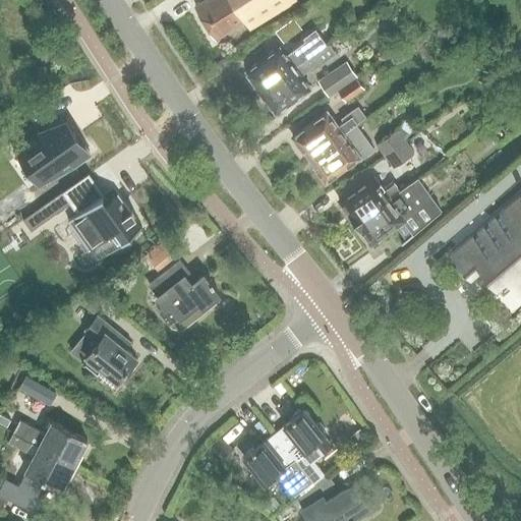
[(198,0),(195,3),(216,36),(228,27),(233,36),(289,0),(198,0)]
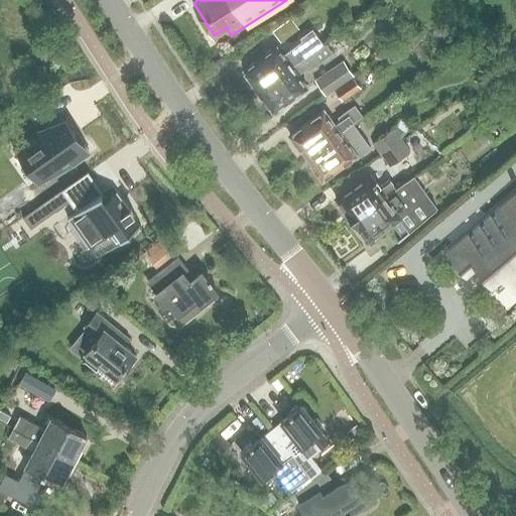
[(290,18),(274,29),(282,40),(297,29),(290,18)]
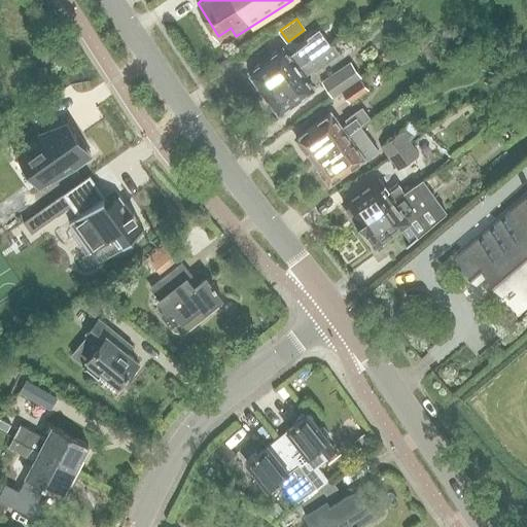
[(282,44),(249,68),(250,70),(250,74),(254,80),(257,80),(265,90),(319,50),(313,41),(291,57),(282,44)]
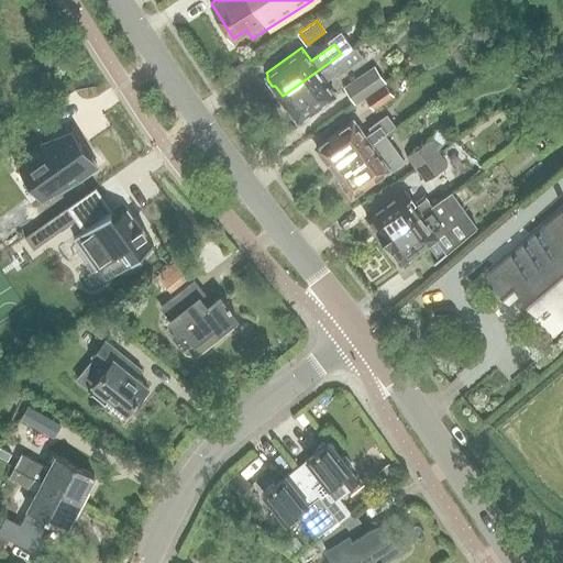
[(341,54),(283,96),(289,106),(289,110),(294,116),(297,116),(299,119),(334,92),(326,80),(334,75),(335,77),(339,75),(362,57),(353,44),(341,54)]
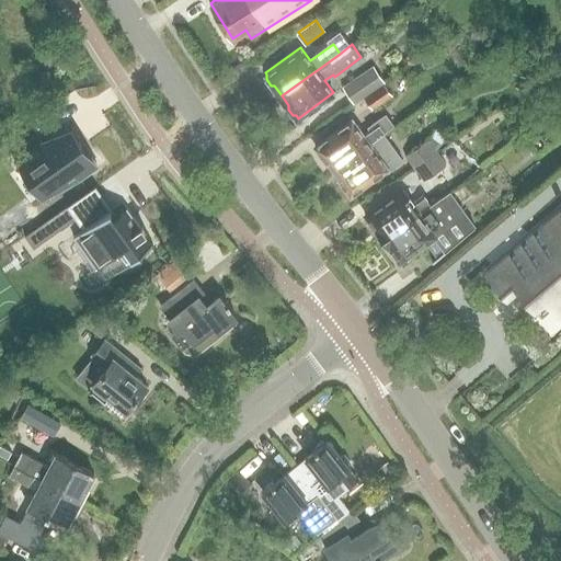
[(514,54),(499,64),(506,75),(522,64),(514,54)]
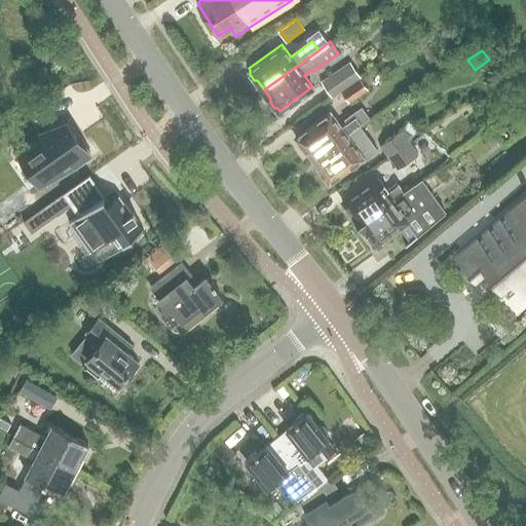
[(324,78),(321,81),(331,97),(335,95),(340,90),(343,88),(360,77),(348,61),(324,78)]
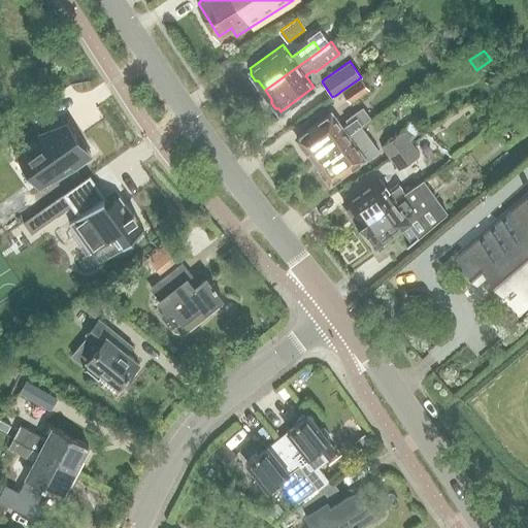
[(344,89),(341,91),(350,102),(353,100),(368,89),(361,77),(344,89)]
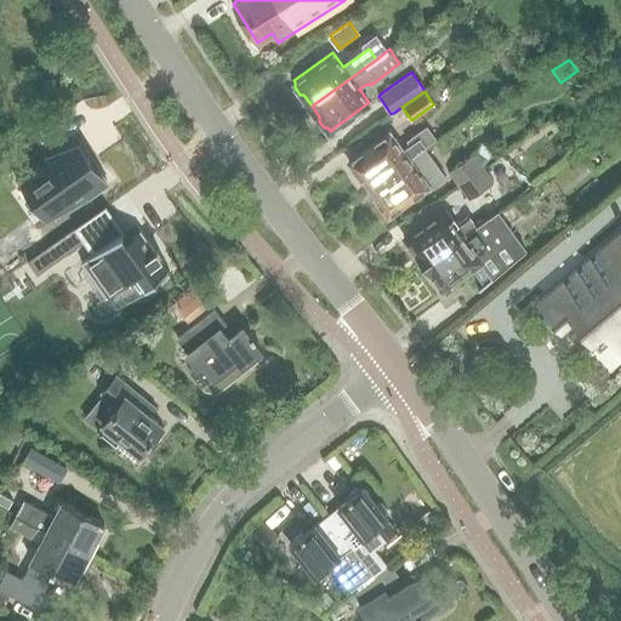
[(439,136),(429,123),(409,137),(412,141),(403,147),(391,132),(352,160),(370,184),(427,144),(439,136)]
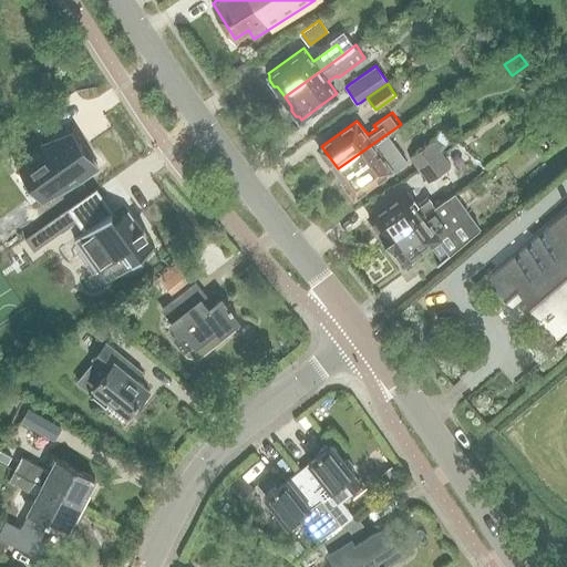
[(41,144),(14,163),(16,164),(21,161),(45,195),(75,174),(80,181),(98,167),(72,131),(44,150),(41,144)]
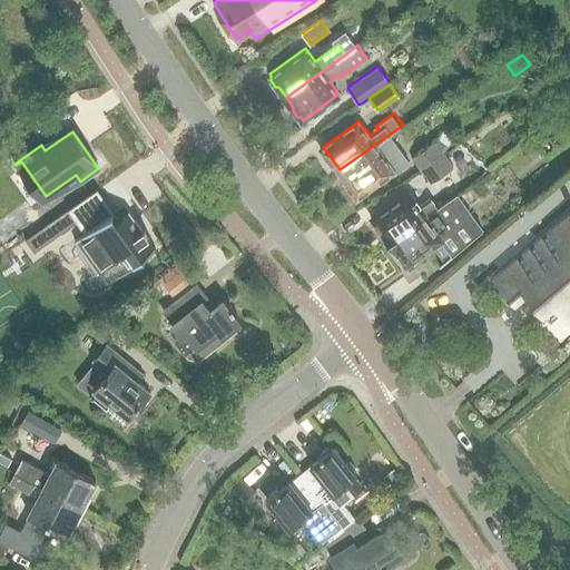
[(411,160),(392,133),(340,169),(356,194),(391,168),(394,173),(411,160)]
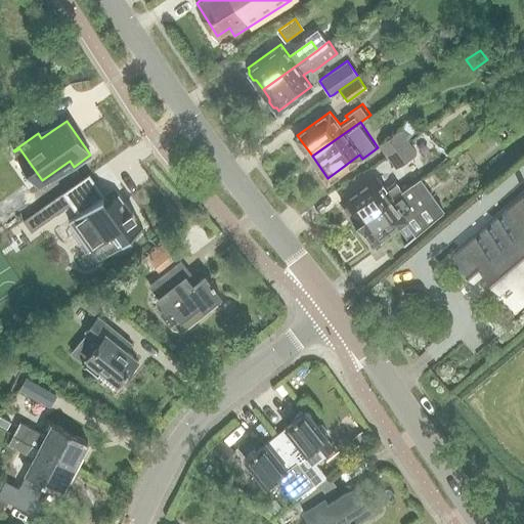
[(487,128),(480,134),(485,140),(492,134),(487,128)]
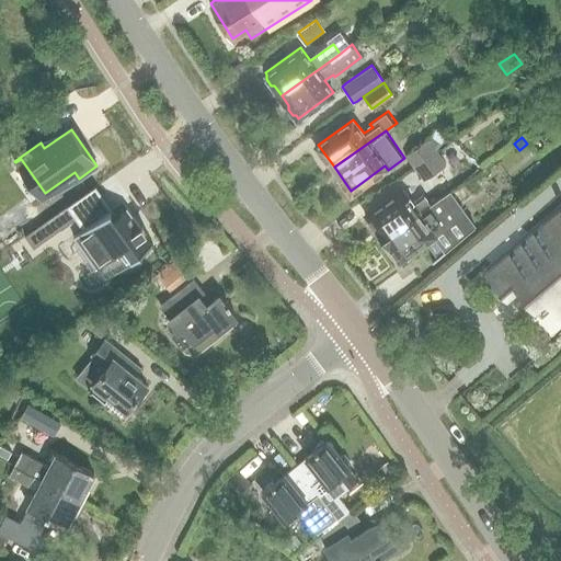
[(437,151),(427,138),(403,155),(413,169),(437,151)]
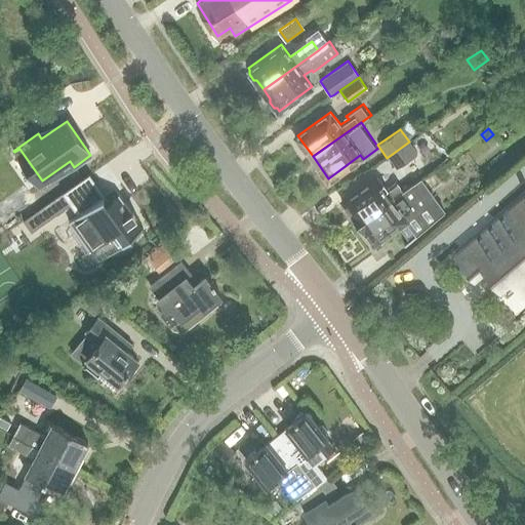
[(387,158),(396,170),(417,155),(409,142),(387,158)]
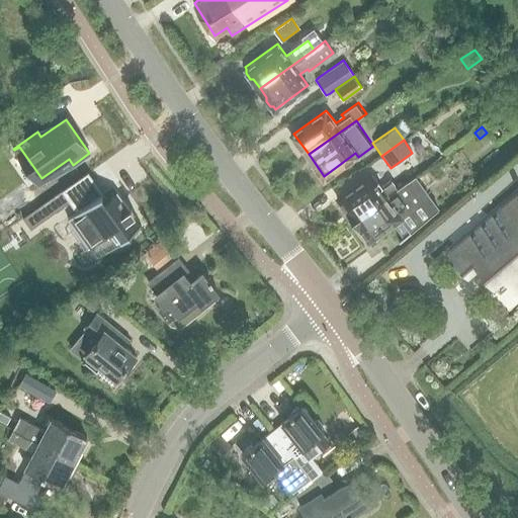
[(410,180),(403,170),(379,186),(371,174),(336,199),(339,203),(345,206),(348,210),(346,212),(349,217),(349,222),(410,180)]
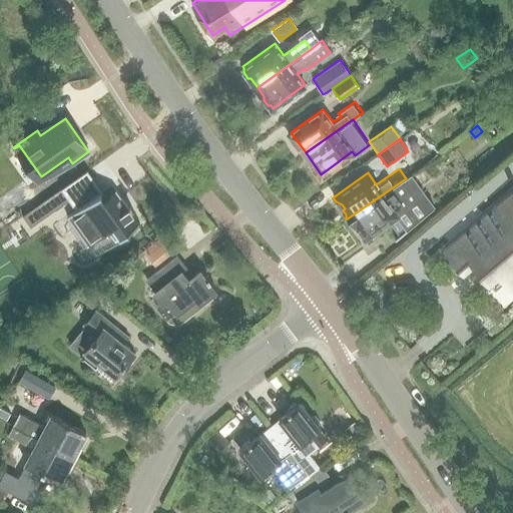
[(412,173),(406,178),(346,219),(351,221),(354,226),(356,224),(359,228),(362,236),(363,238),(397,215),(407,229),(435,205),(412,173)]
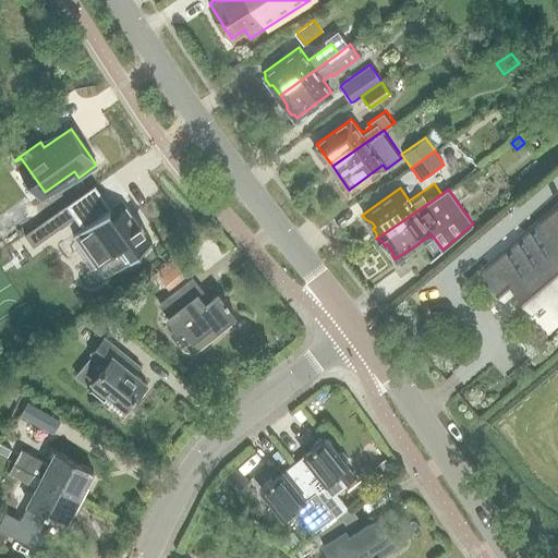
[(76,198),(24,235),(34,249),(85,211),(76,198)]
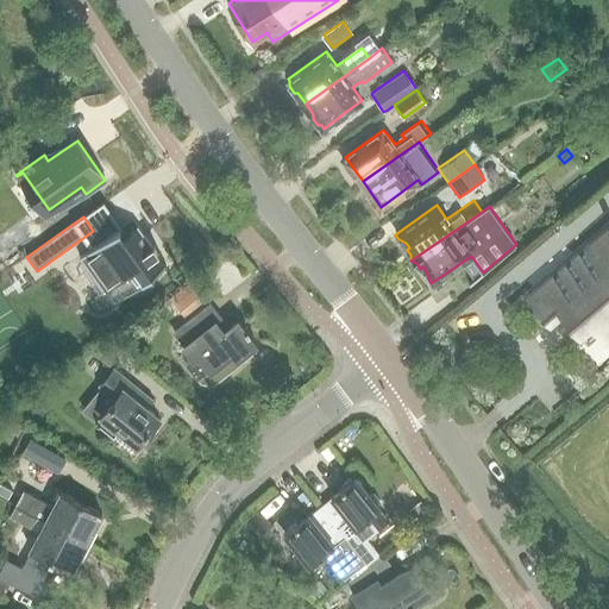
[(608,225),(608,226),(608,227),(608,228),(528,297),(550,322),(567,307),(582,322),(576,327),(577,330),(588,320),(608,344),(608,341),(608,225)]
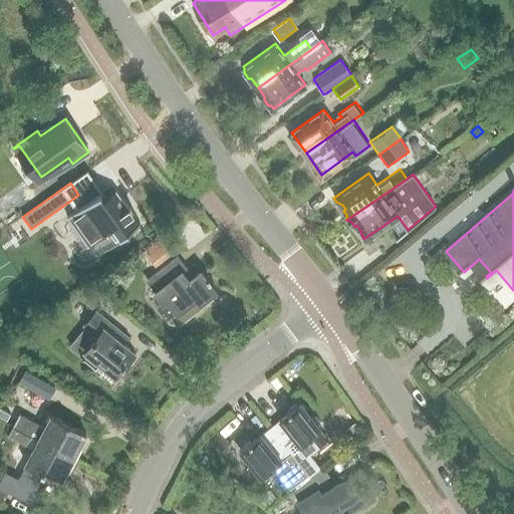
[(101,193),(67,217),(87,246),(107,231),(115,242),(140,224),(115,191),(104,199),(101,193)]
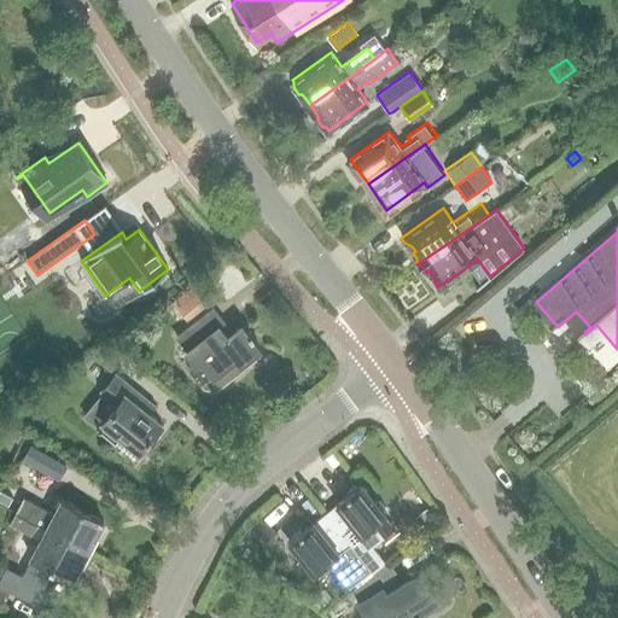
[(191,289),(173,303),(187,322),(205,308),(191,289)]
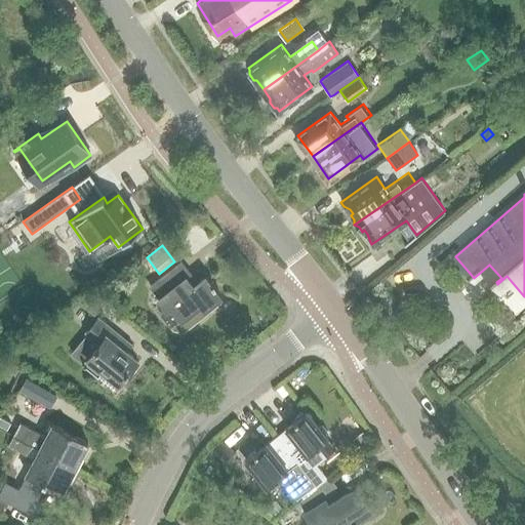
[(220,295),(206,276),(194,285),(177,264),(149,286),(164,307),(158,312),(172,330),(184,332),(217,306),(214,300),(220,295)]
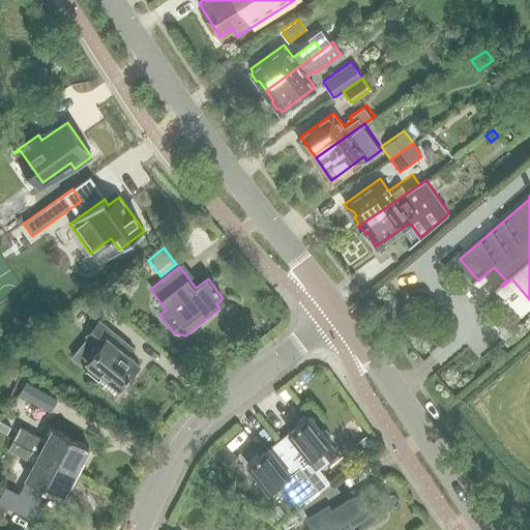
[(85,333),(88,336),(70,358),(97,380),(104,373),(120,387),(124,381),(126,382),(136,372),(134,370),(139,363),(126,354),(131,347),(97,319),(85,333)]
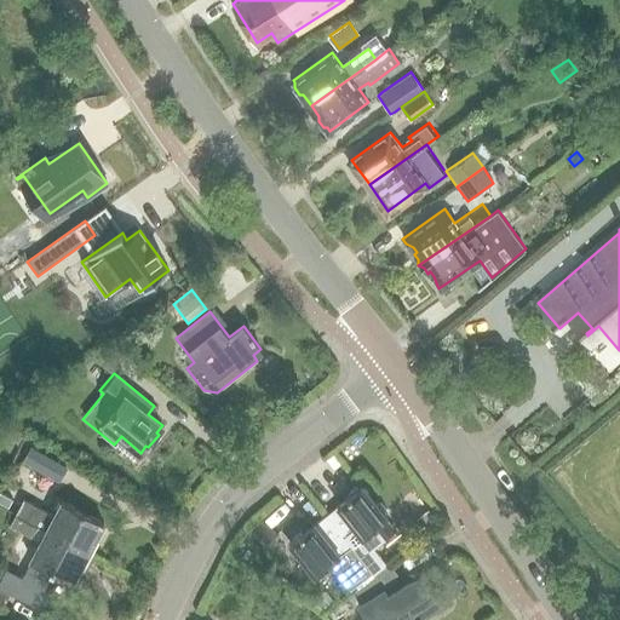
[(32,446),(22,461),(59,482),(68,468),(32,446)]
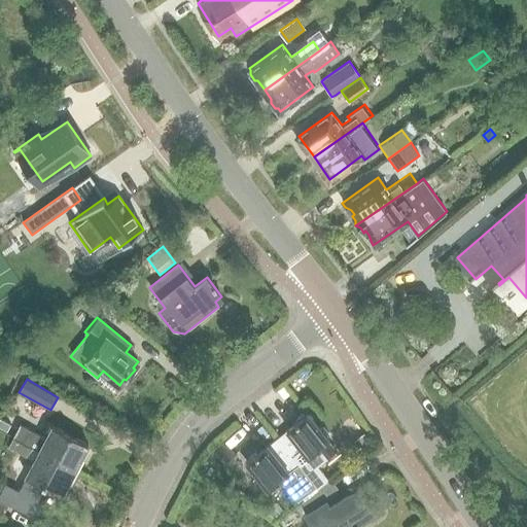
[(308,413),(278,436),(300,465),(312,481),(317,487),(327,479),(318,466),(337,451),(329,442),(330,441),(308,413)]
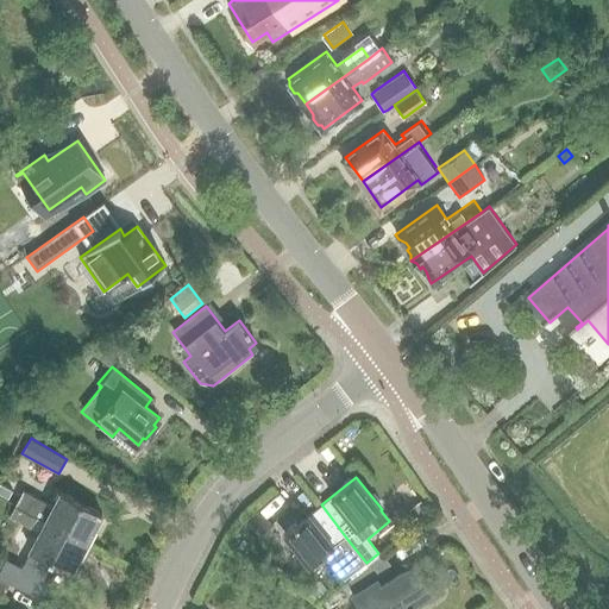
[(17,490),(1,482),(0,483),(0,494),(12,501),(17,490)]
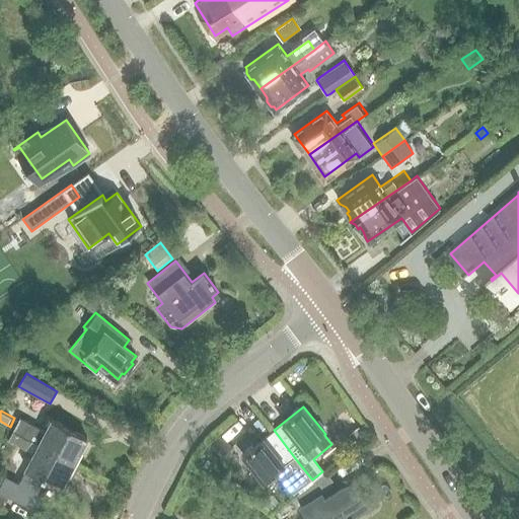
[(22,419),(15,432),(39,444),(73,463),(86,438),(52,420),(46,431),(22,419)]
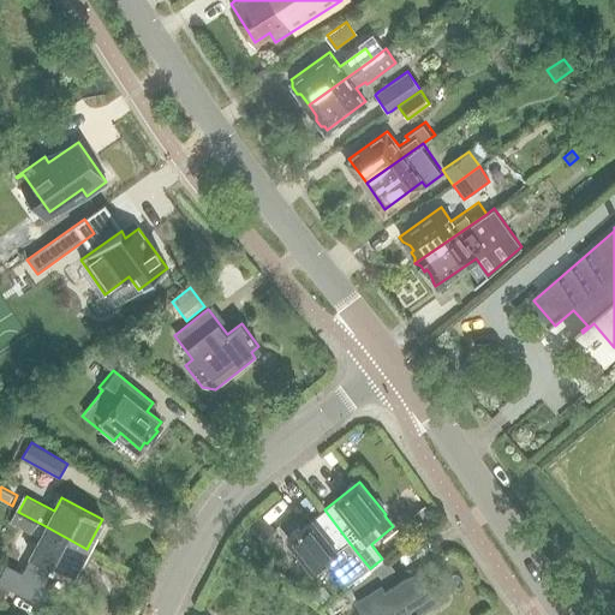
[(424,506),(413,515),(423,527),(435,519),(424,506)]
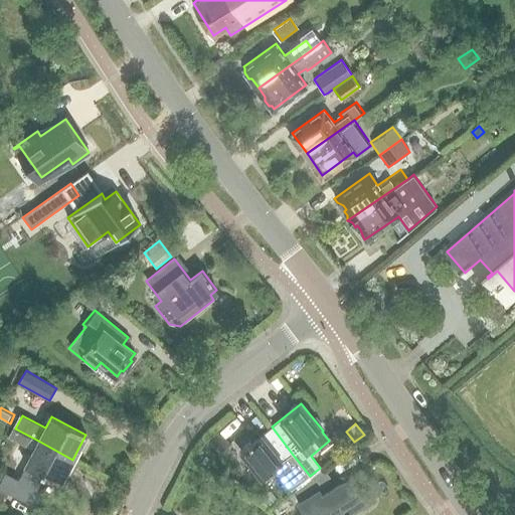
[(272,426),(240,451),(263,479),(275,469),(292,490),(310,476),(305,470),(293,455),(272,426)]
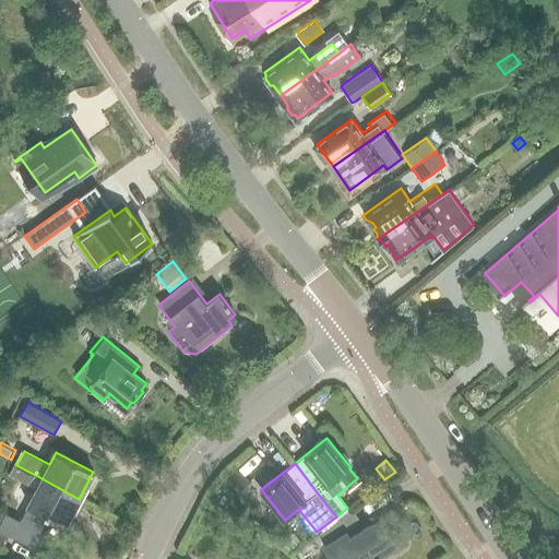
[(42,478),(19,522),(38,532),(46,516),(64,526),(79,499),(42,478)]
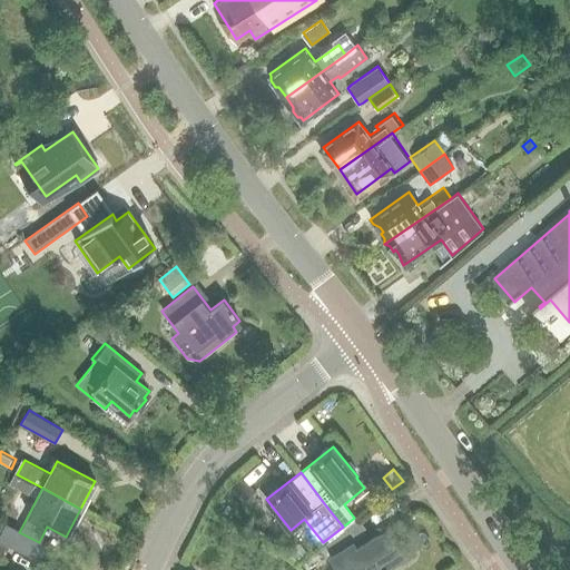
[(332,553),(365,529),(356,518),(324,542),(332,553)]
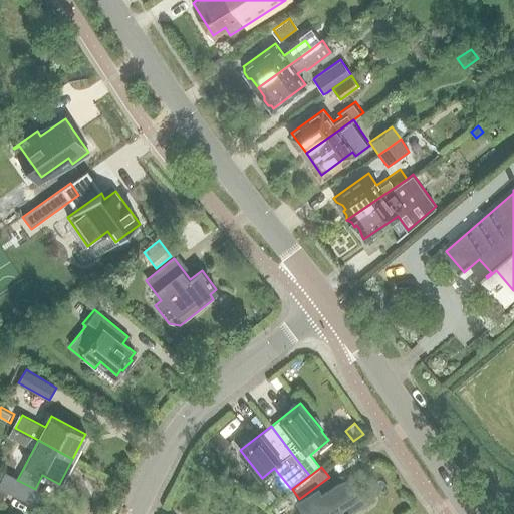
[(302,513),(314,513),(328,505),(334,513),(340,513),(365,499),(350,476),(321,495),(317,488),(295,502),(302,513)]
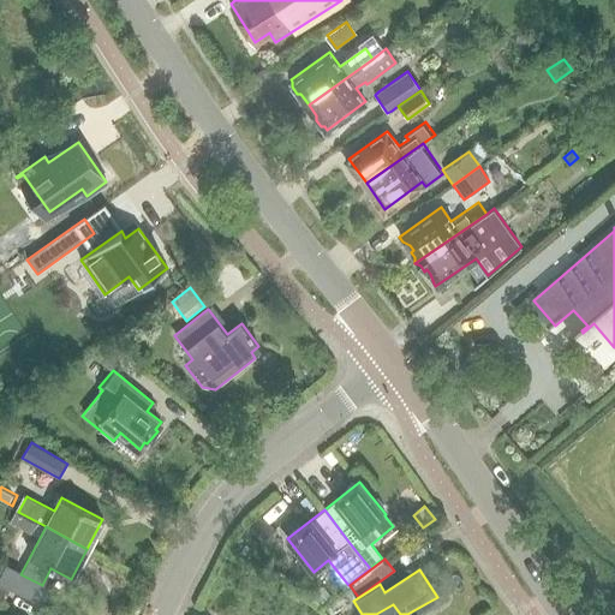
[(0,601),(7,604),(13,592),(0,584),(0,601)]
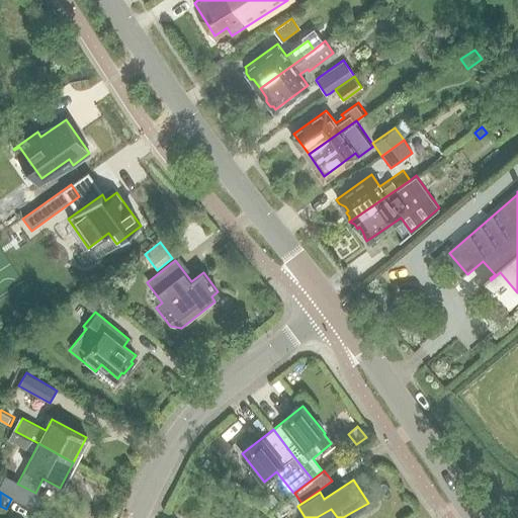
[(287,503),(274,512),(277,517),(278,517),(291,510),(287,503)]
